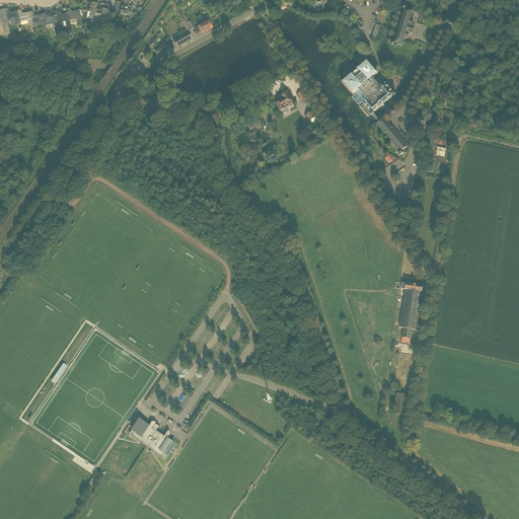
[(126,7),(132,8),(135,9),(136,0),(129,0),(128,4),(127,4),(126,7)]
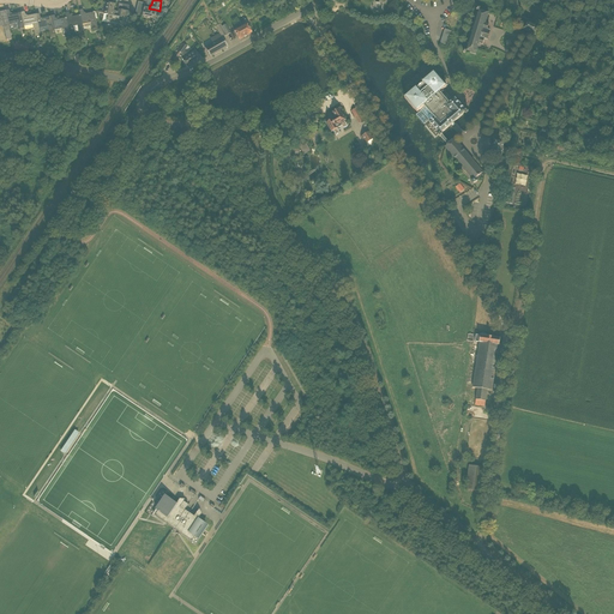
[(116,11),(114,11),(115,5),(107,2),(104,14),(115,17),(115,14),(116,11)]
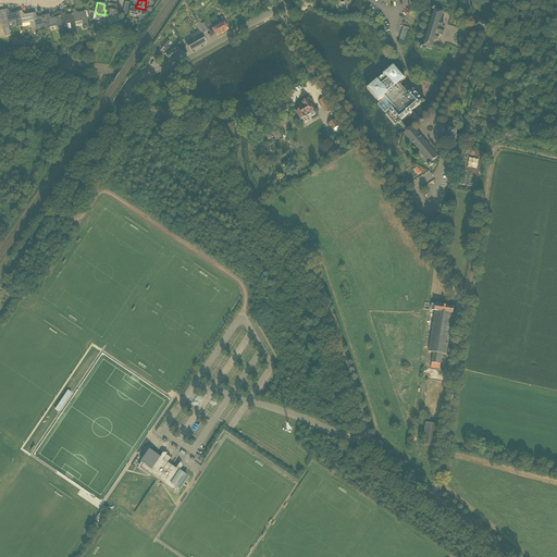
[(131,4),(128,15),(139,17),(141,9),(135,8),(136,4),(133,3),(132,5),(131,4)]
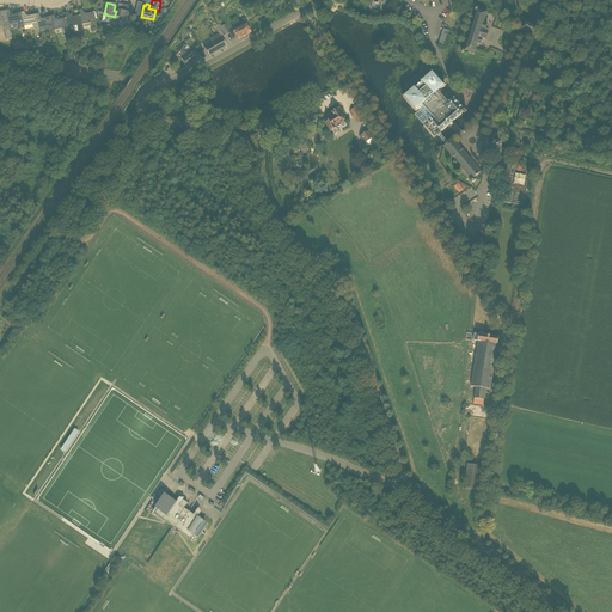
[(479,8),(476,7),(475,10),(477,11),(465,50),(463,50),(461,53),(465,54),(465,51),(475,55),(478,43),(482,44),(483,40),(485,41),(489,31),(485,30),(488,24),(484,23),(488,12),(478,10),(479,8)]
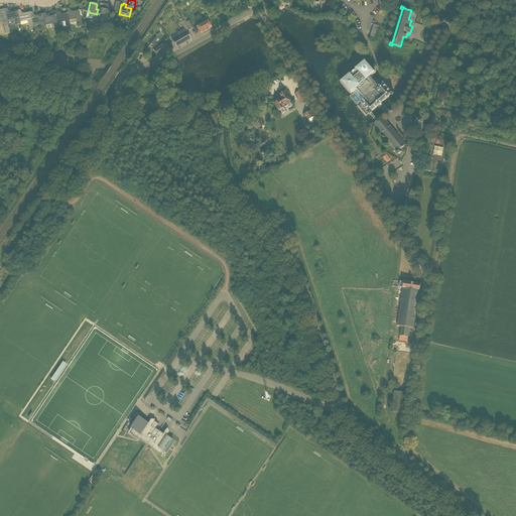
[(5,9),(7,21),(15,19),(16,24),(20,23),(20,22),(17,10),(9,12),(8,8),(5,9)]
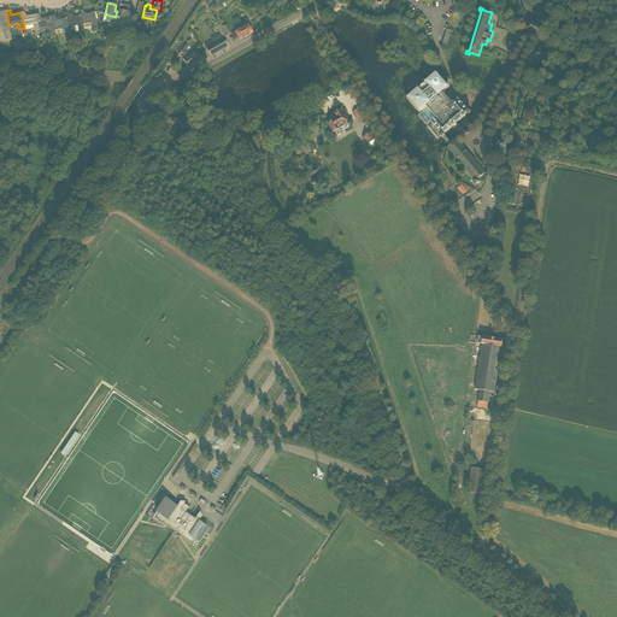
[(99,31),(95,12),(84,15),(83,10),(80,11),(81,16),(82,25),(92,23),(93,33),(99,31)]
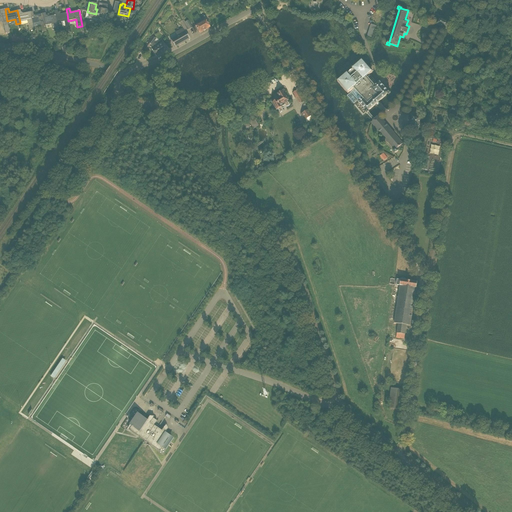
[(106,20),(108,11),(99,8),(99,9),(97,9),(96,12),(100,13),(99,19),(106,20)]
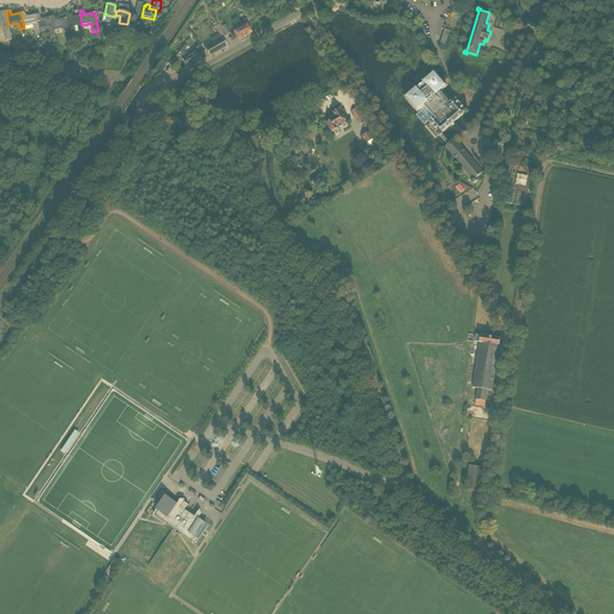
[(5,31),(10,30),(8,25),(6,11),(0,11),(0,22),(2,22),(5,31)]
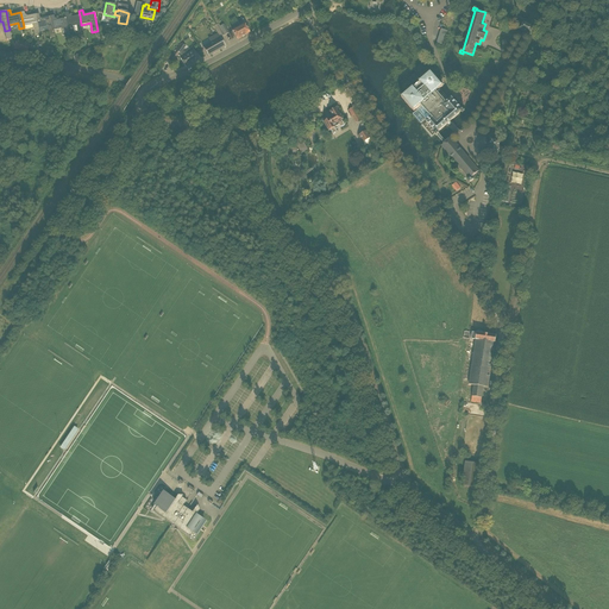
[(35,36),(39,35),(38,29),(36,14),(25,17),(24,12),(20,12),(24,26),(32,25),(35,36)]
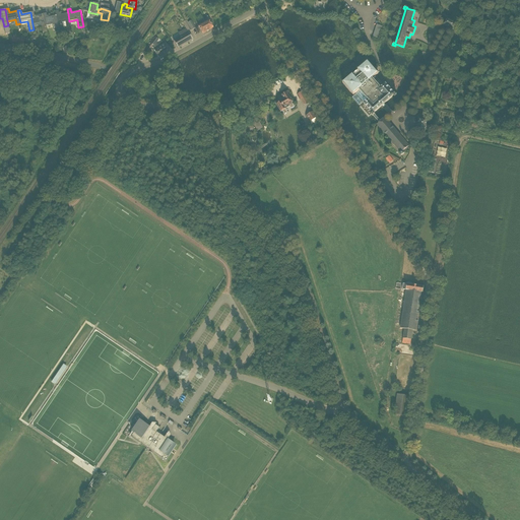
[(43,33),(47,31),(46,25),(43,14),(35,15),(34,11),(30,12),(33,24),(41,22),(43,33)]
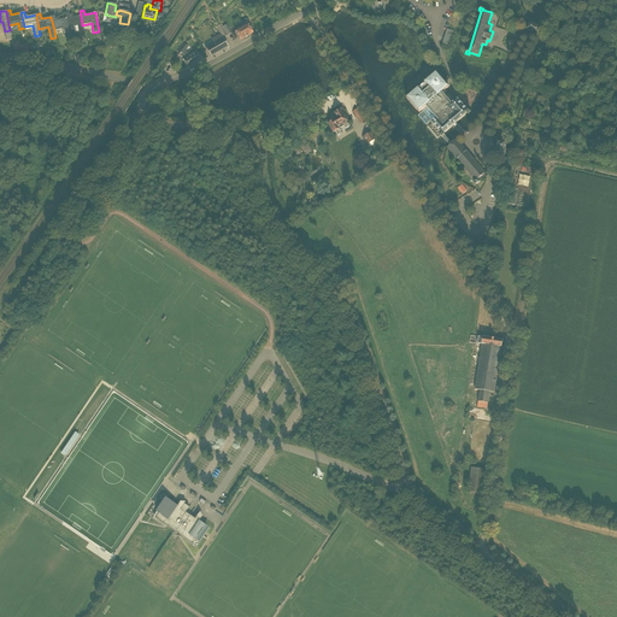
[(77,25),(80,37),(84,36),(82,25),(81,16),(70,17),(69,13),(65,13),(66,18),(69,28),(77,25)]
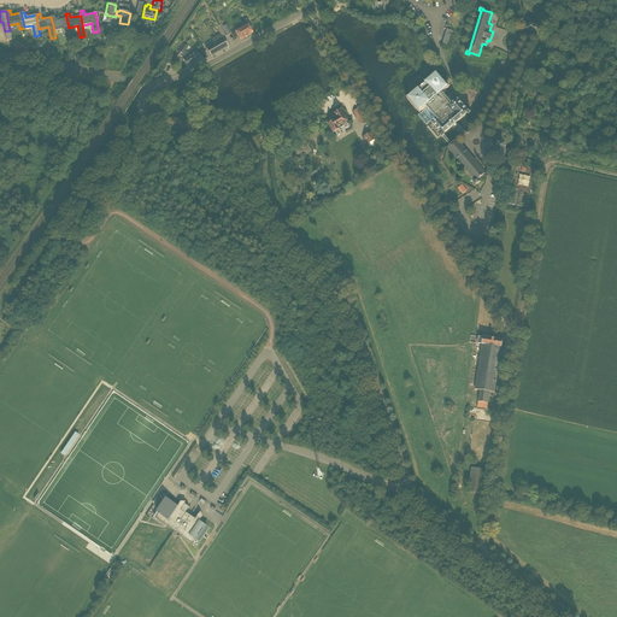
[(103,22),(107,23),(106,24),(118,27),(119,23),(121,16),(116,15),(116,17),(105,15),(103,22)]
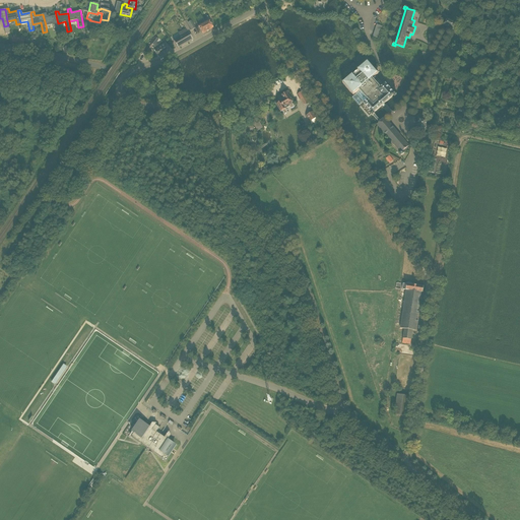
[(55,33),(56,31),(59,31),(58,23),(56,15),(47,17),(46,13),(43,14),(46,25),(53,24),(55,33)]
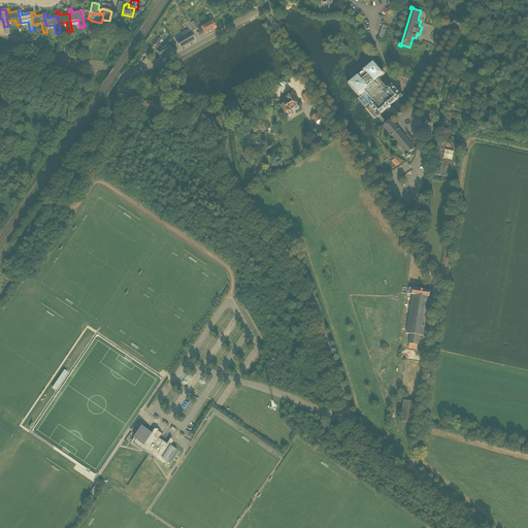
[(463,24),(460,23),(457,21),(454,19),(451,25),(458,29),(460,30),(463,24)]
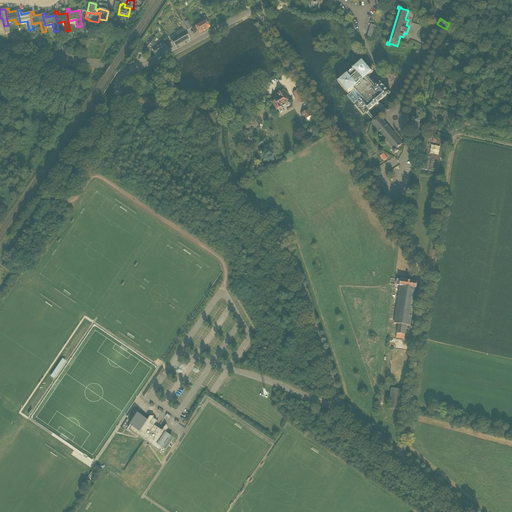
[(185,31),(189,29),(185,22),(184,20),(182,21),(180,22),(183,28),(185,31)]
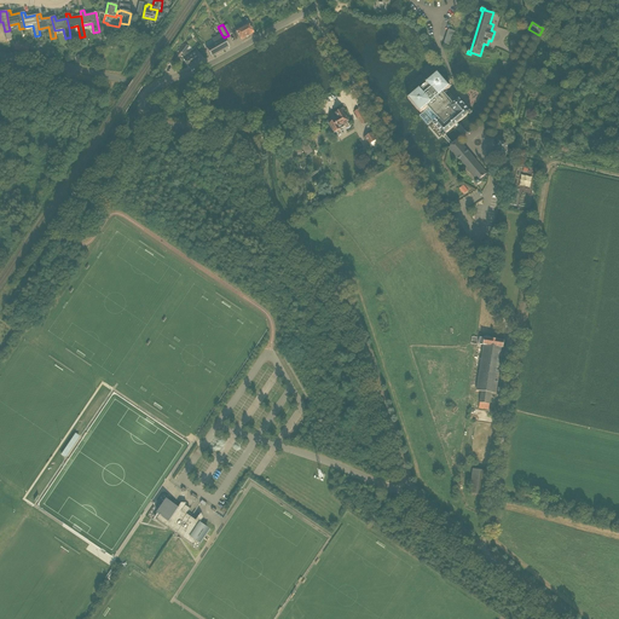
[(244,27),(241,28),(236,32),(241,40),(254,34),(248,24),(244,27)]
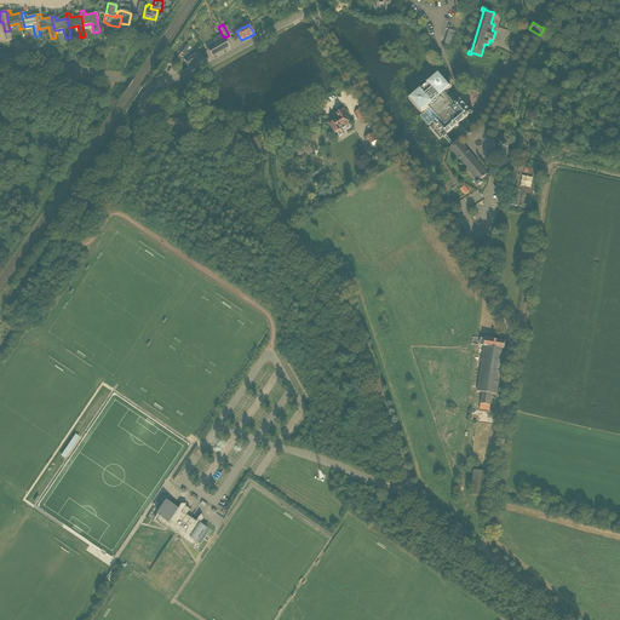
[(451,47),(455,32),(449,29),(445,45),(451,47)]
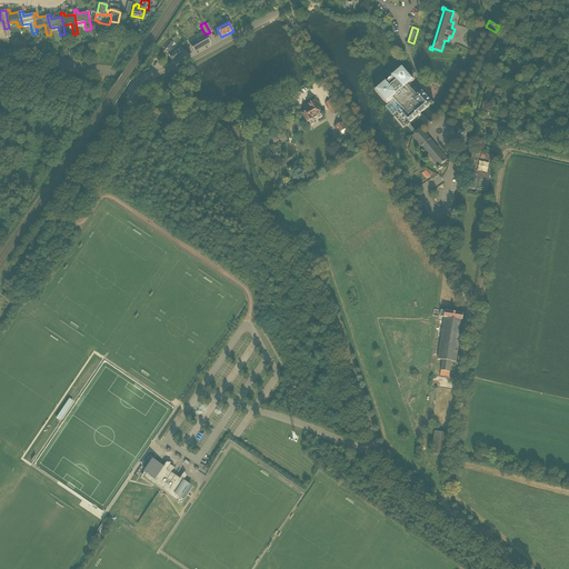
[(206,35),(198,40),(190,45),(195,52),(211,43),(206,35)]
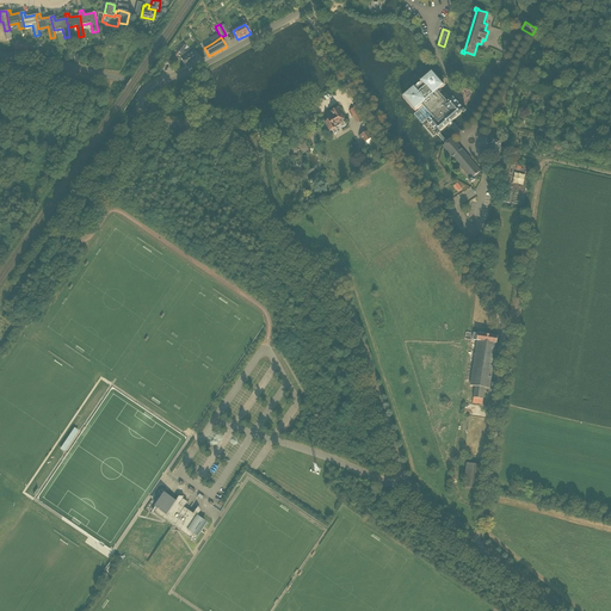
[(181,59),(186,68),(199,59),(195,50),(187,55),(186,54),(183,51),(186,47),(181,43),(170,61),(173,63),(179,56),(181,57),(181,59)]
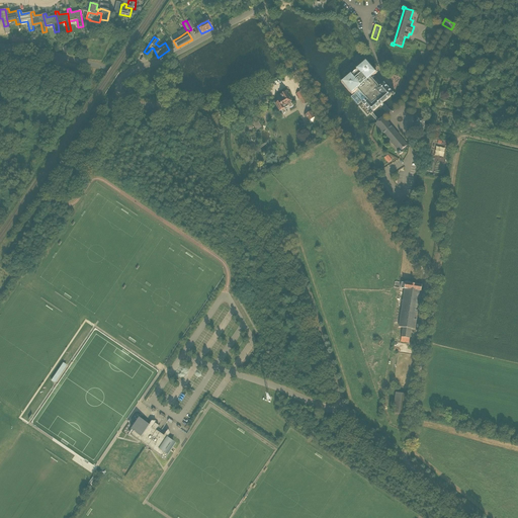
[(396,94),(394,93),(394,92),(393,93),(383,84),(382,85),(374,76),(376,74),(371,67),(366,62),(342,83),(352,95),(355,93),(351,97),(358,105),(362,101),(363,103),(362,103),(370,112),(369,113),(370,114),(372,113),(379,106),(381,104),(383,102),(392,96),(393,97),(396,94)]
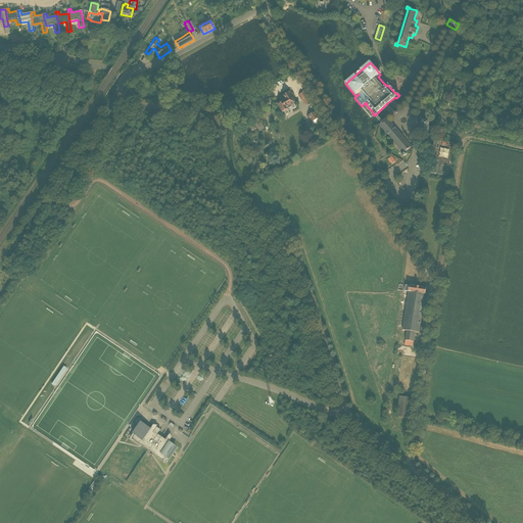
[(290,105),(294,102),(290,96),(291,95),(290,92),(289,93),(284,96),(285,98),(278,103),(283,112),(291,107),(290,105)]
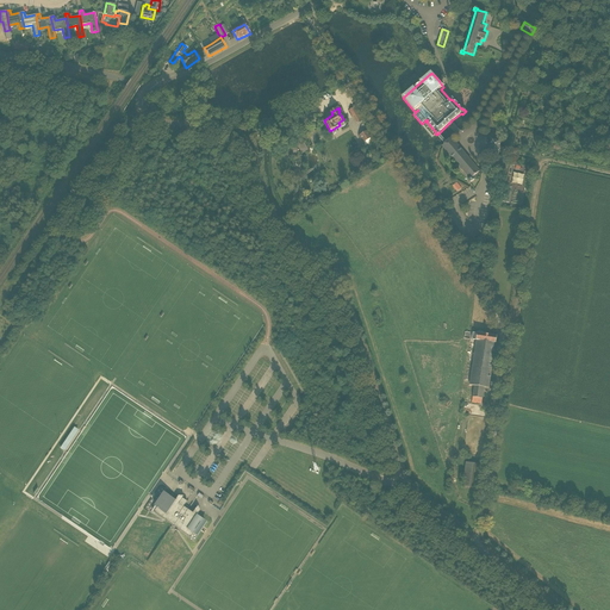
[(361,120),(358,113),(354,107),(349,110),(358,123),(361,120)]
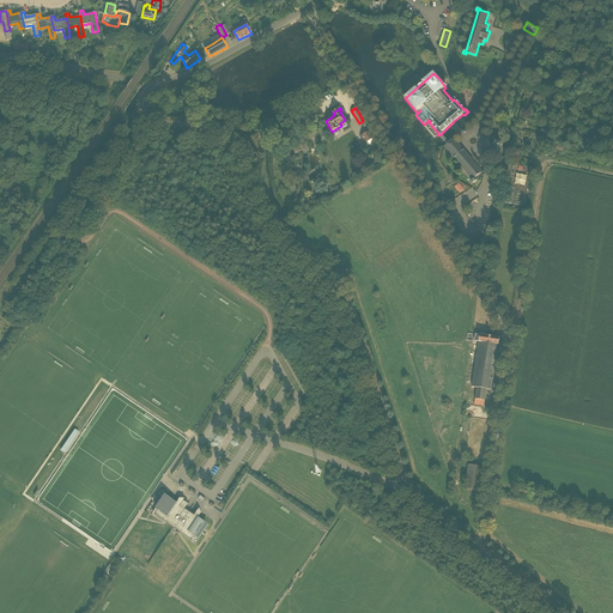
[(364,144),(374,139),(370,132),(360,137),(364,144)]
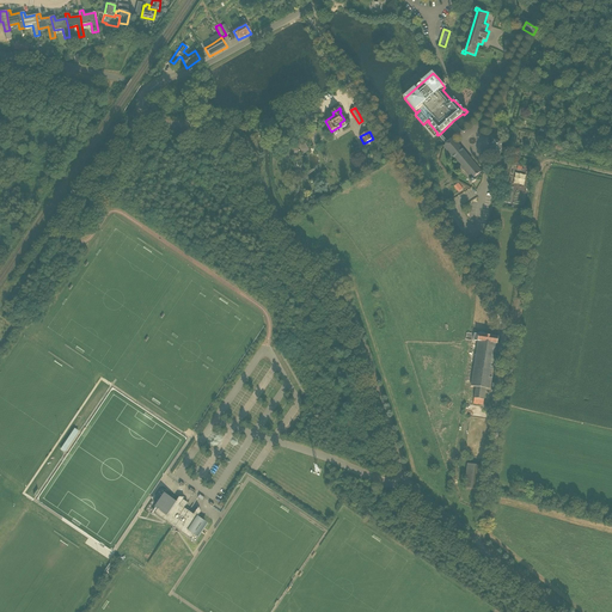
[(446,145),(445,147),(471,178),(470,179),(472,183),(476,181),(475,178),(482,172),(453,139),(448,144),(446,145)]
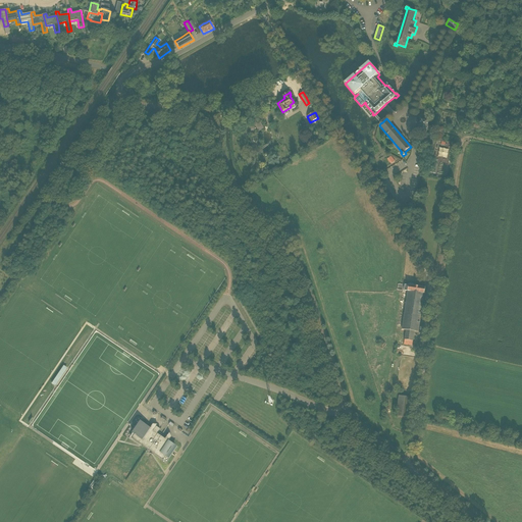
[(428,120),(421,119),(419,125),(427,127),(428,120)]
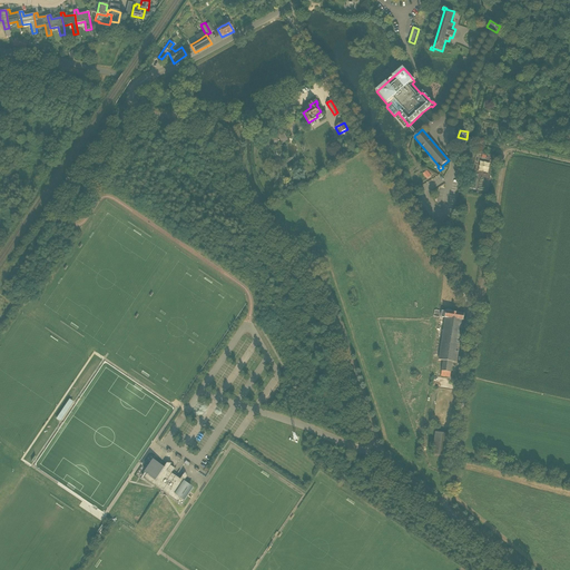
[(465,146),(467,141),(467,139),(458,137),(457,145),(465,146)]
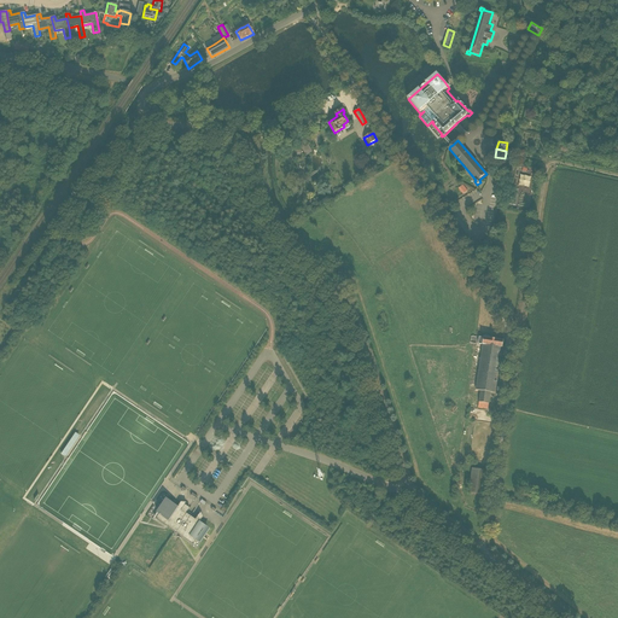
[(520,175),(519,186),(530,187),(531,176),(520,175)]
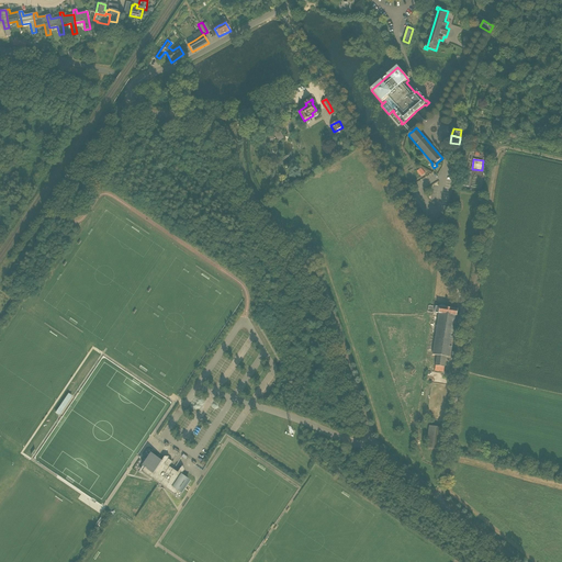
[(435,371),(444,372),(446,357),(450,358),(457,316),(458,310),(436,306),(435,313),(439,314),(433,356),(437,356),(435,371)]
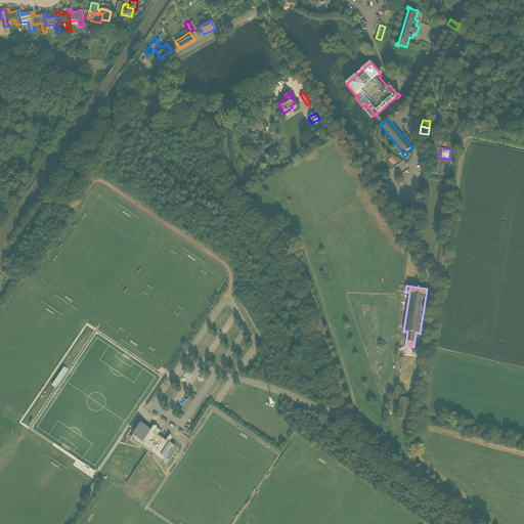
[(63,366),(51,385),(55,387),(68,369),(63,366)]
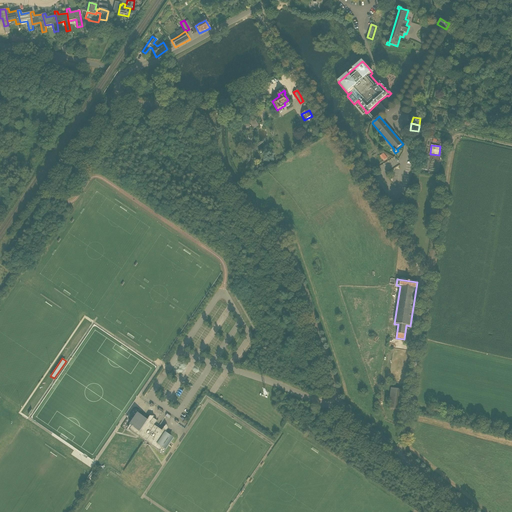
[(401,409),(403,389),(391,388),(389,408),(401,409)]
